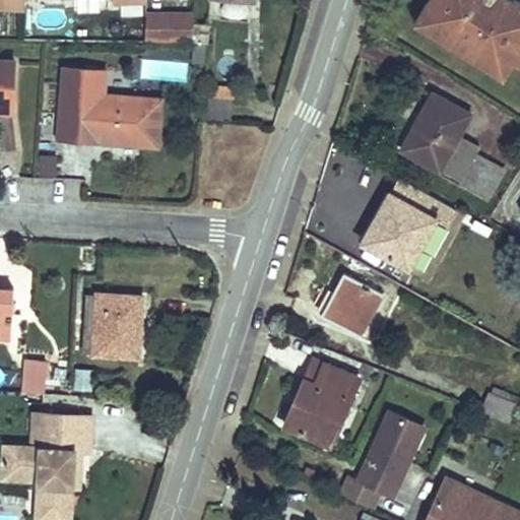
[(198,0),(149,0),(148,23),(198,24),(198,0)]
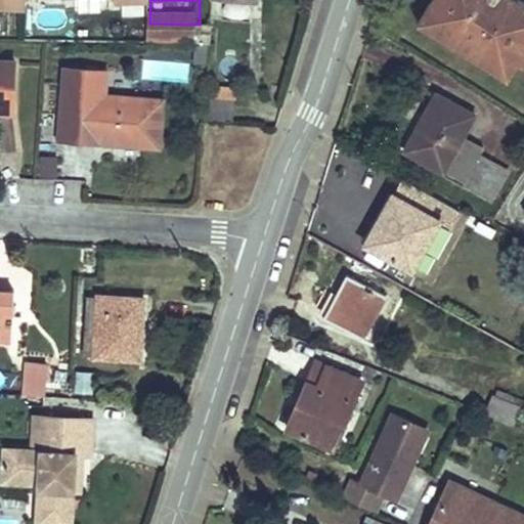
[(523,0),(425,0),(422,5),(503,57),(513,40),(507,37),(516,23),(523,9),(523,0)]
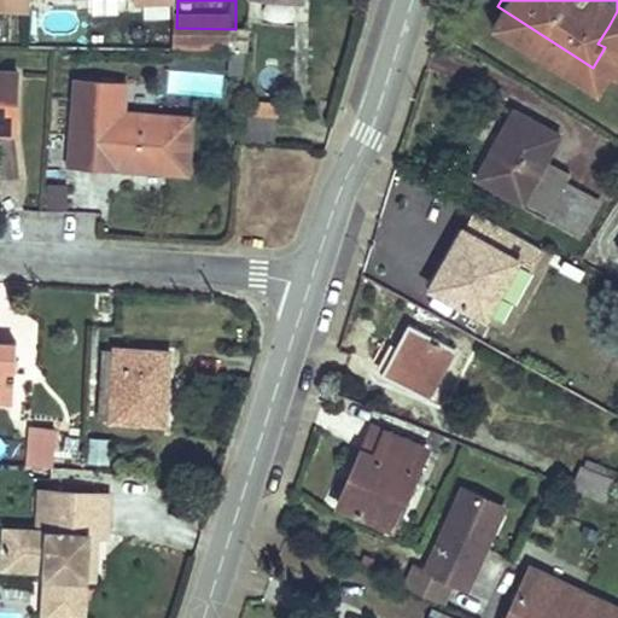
[(605,47),(612,52),(617,41),(617,33),(608,27),(598,44),(605,47)]
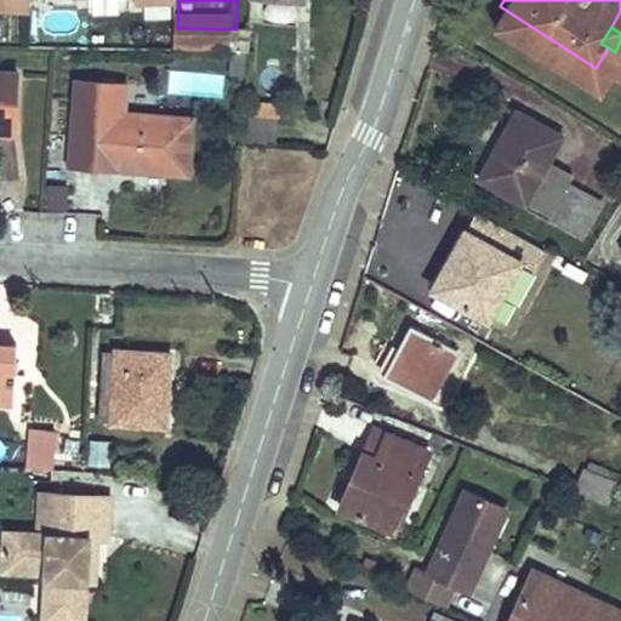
[(0,49),(0,110),(30,112),(32,50),(0,49)]
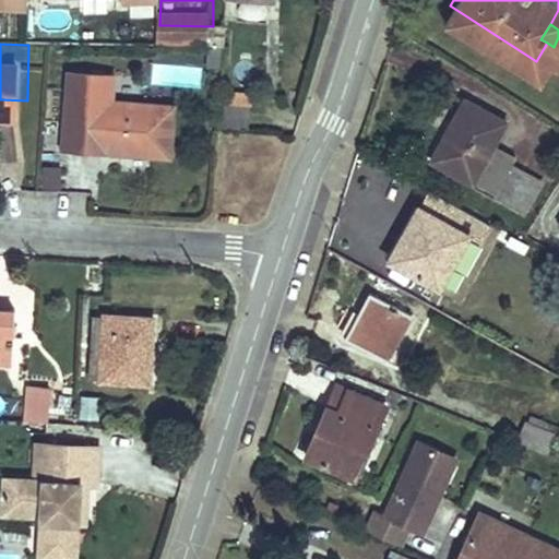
[(187,123),(186,81),(123,81),(123,48),(80,48),(81,125),(187,123)]
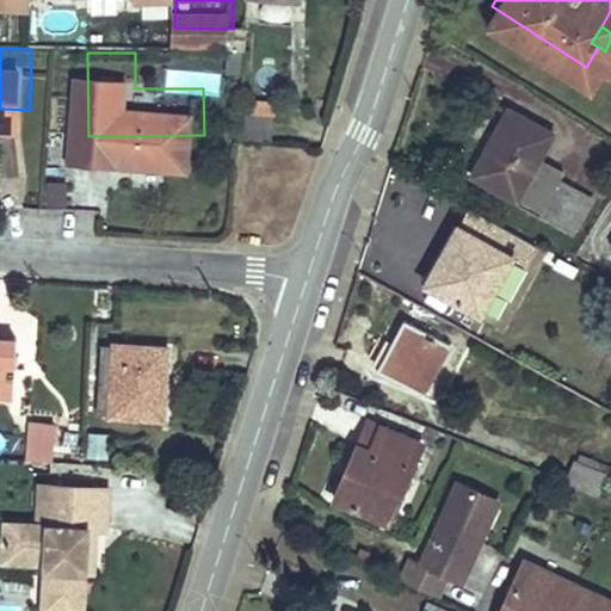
[(277,115),(278,94),(247,94),(247,115),(277,115)]
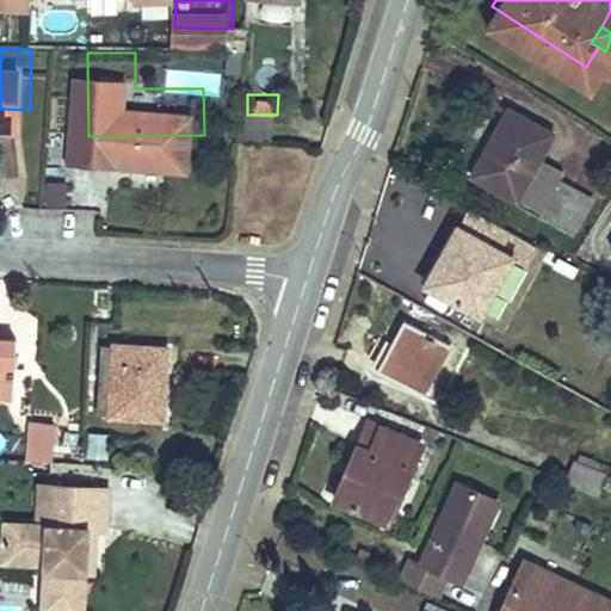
[(538,121),(494,96),(481,119),(485,122),(462,162),(500,185),(538,121)]
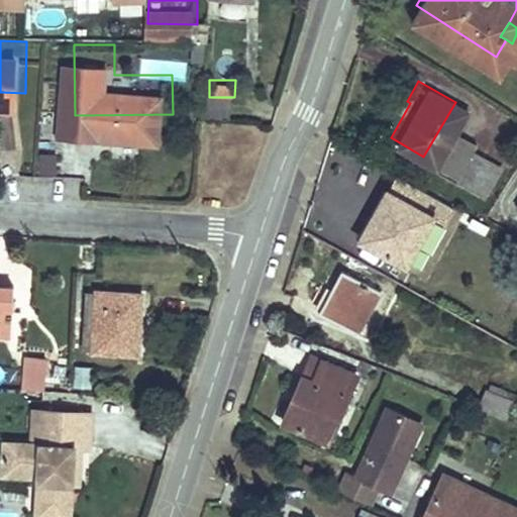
[(80,124),(59,122),(58,141),(79,142),(80,124)]
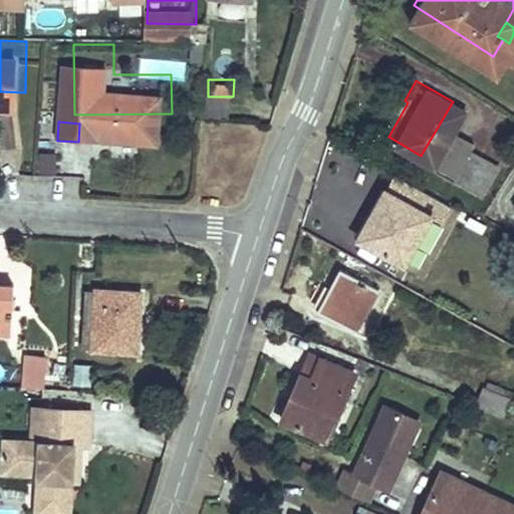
[(39,150),(37,169),(53,170),(54,151),(39,150)]
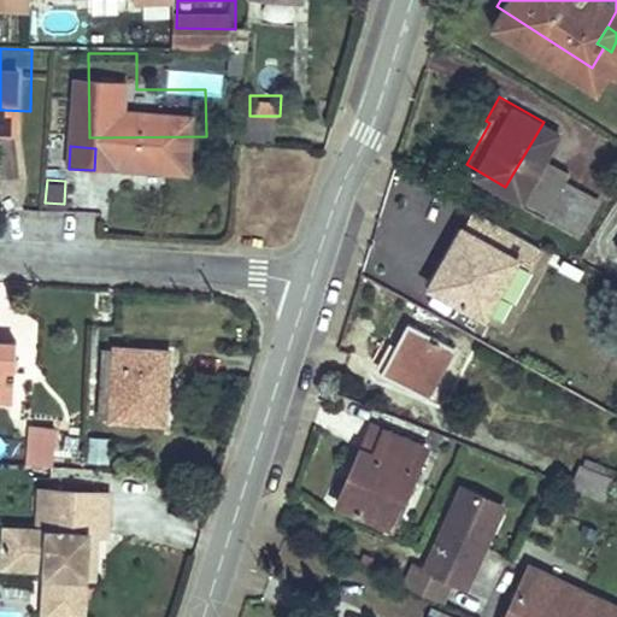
[(450,218),(417,271),(471,303),(503,248),(511,254),(528,227),(466,194),(451,219),(450,218)]
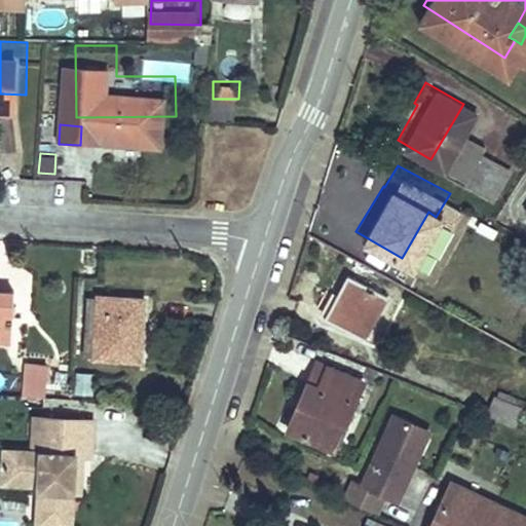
[(340,262),(315,304),(354,327),(379,285),(340,262)]
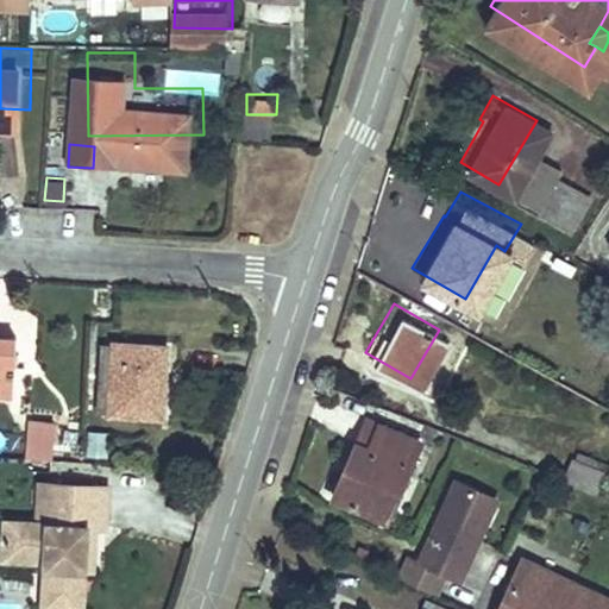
[(0,396),(13,397),(16,334),(0,333),(0,396)]
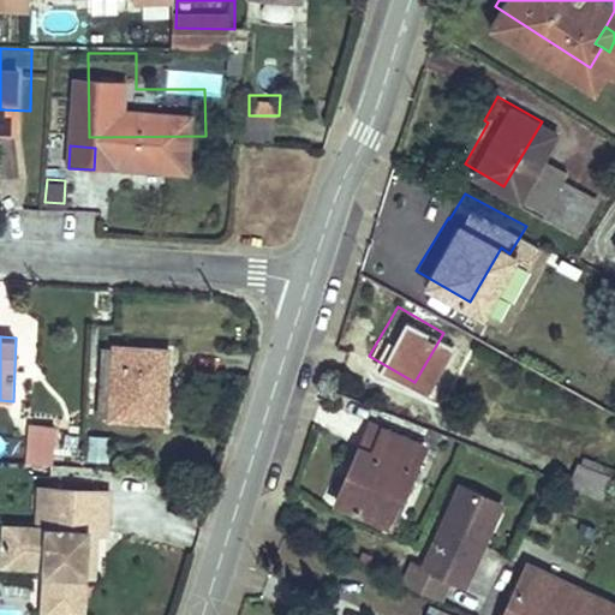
[(172,346),(112,342),(107,422),(167,425),(172,346)]
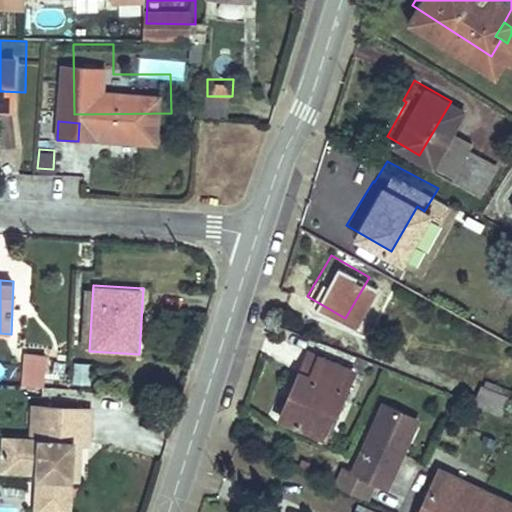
[(286,364),(275,359),(259,394),(298,412),(326,354),(297,339),(286,364)]
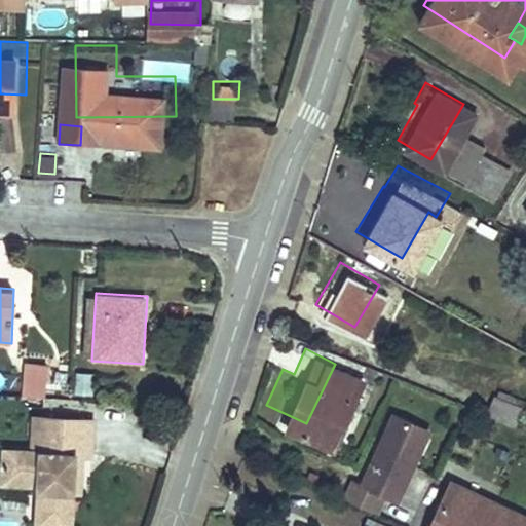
[(47,365),(23,364),(21,396),(46,398),(47,365)]
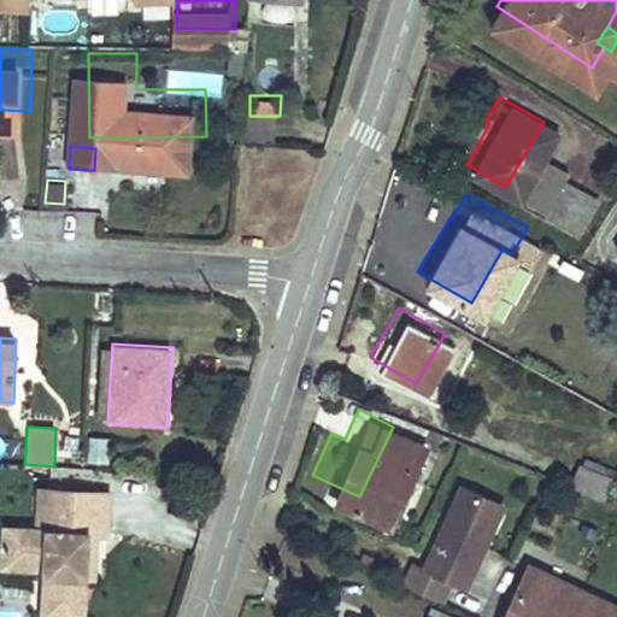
[(573,486),(606,501),(616,479),(616,477),(583,463),(573,486)]
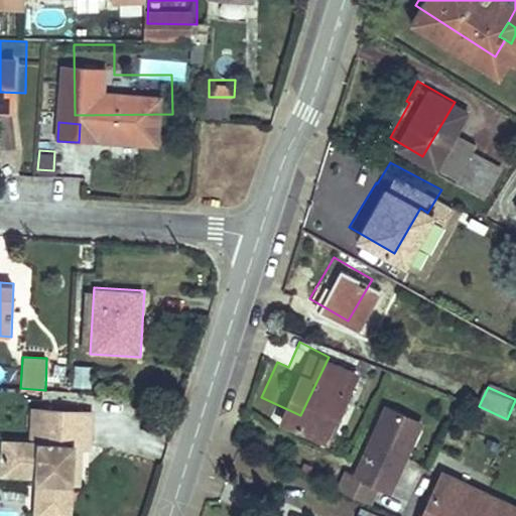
[(94,410),(42,407),(40,441),(29,440),(2,439),(0,468),(0,476),(22,478),(23,473),(35,474),(35,479),(32,515),(72,515),(74,485),(75,475),(70,475),(70,466),(82,467),(83,449),(91,450),(94,410)]
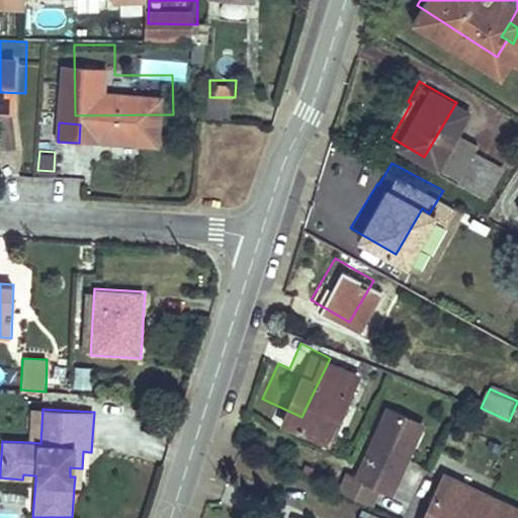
[(40,443),(42,409),(31,409),(29,442),(40,443)]
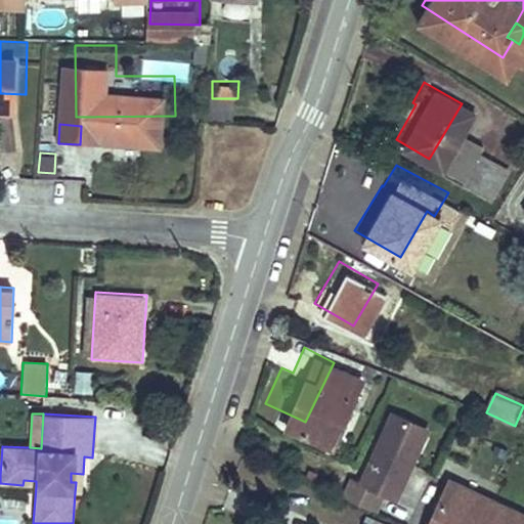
[(420,423),(405,416),(399,430),(412,437),(420,423)]
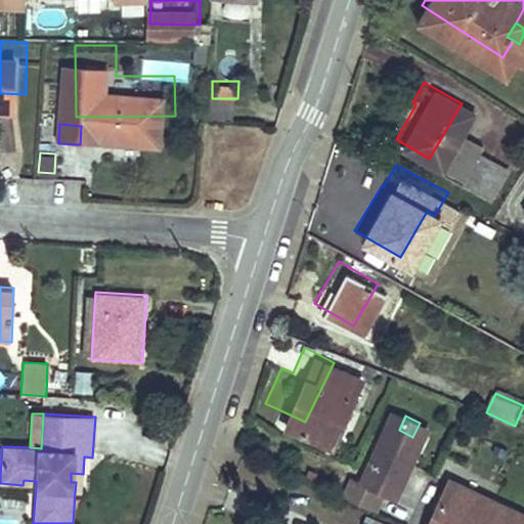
[(82,492),(83,474),(71,473),(71,482),(76,482),(75,492),(82,492)]
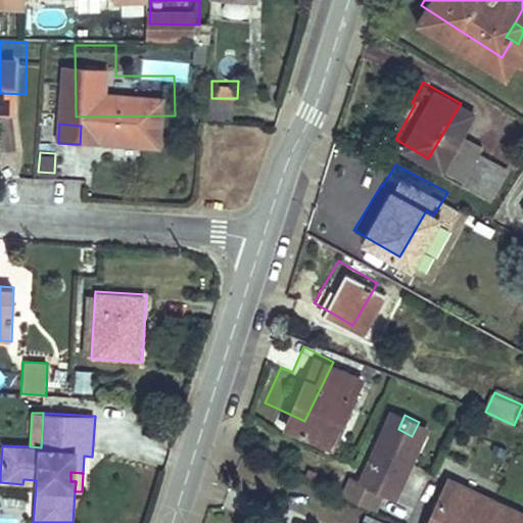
[(522,522),(522,514),(449,480),(441,498),(437,508),(430,522),(522,522)]
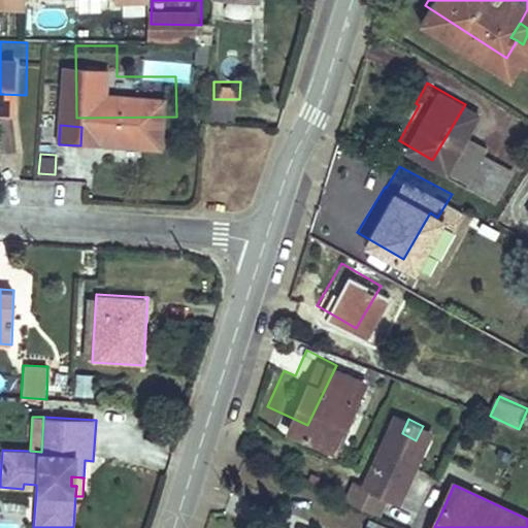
[(360,486),(353,497),(374,510),(382,500),(360,486)]
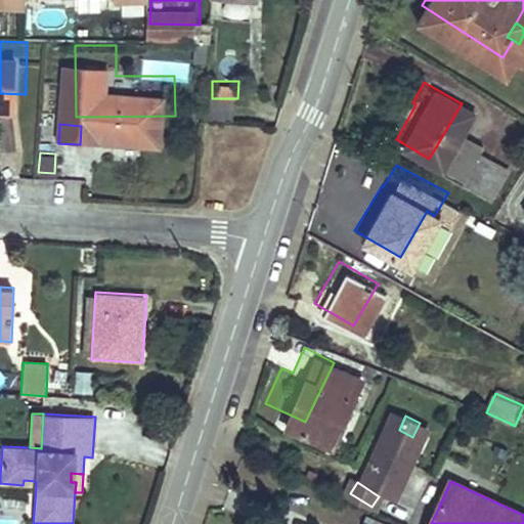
[(438,509),(442,499),(437,497),(433,507),(438,509)]
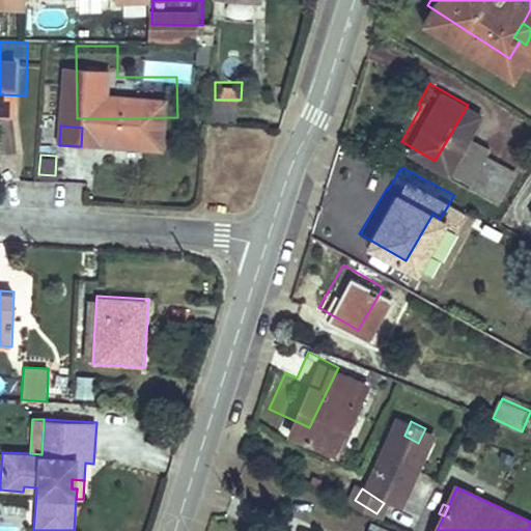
[(301,530),(295,528),(292,530),(341,530),(311,519),(305,530),(301,530)]
